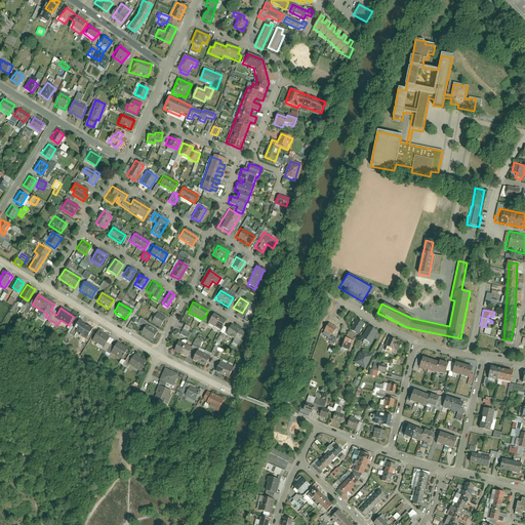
[(165,316),(155,311),(150,320),(159,326),(165,316)]
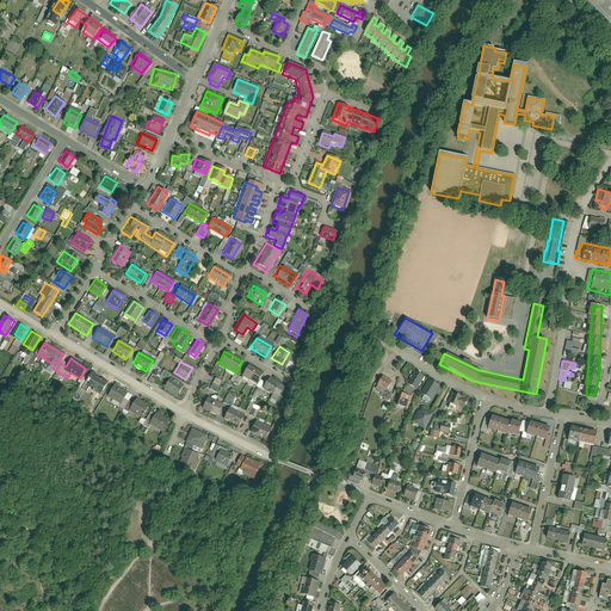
[(263,374),(245,364),(239,375),(255,384),(263,374)]
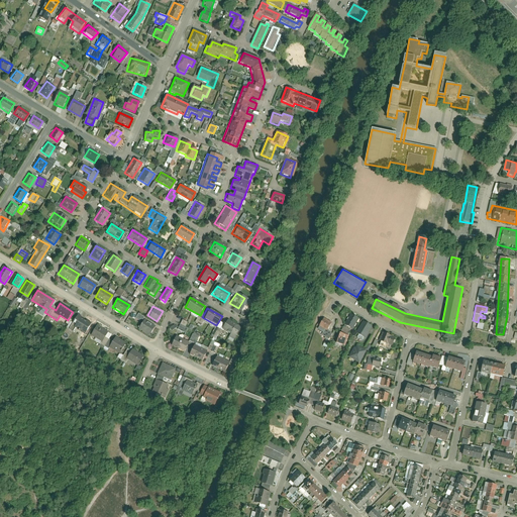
[(86,332),(92,323),(77,313),(71,323),(86,332)]
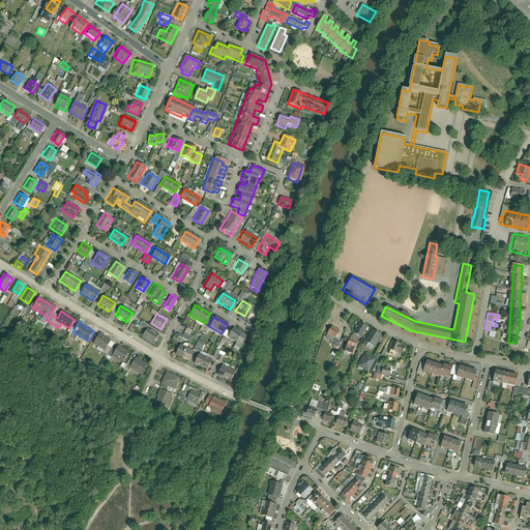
[(209,327),(203,323),(198,331),(204,335),(209,327)]
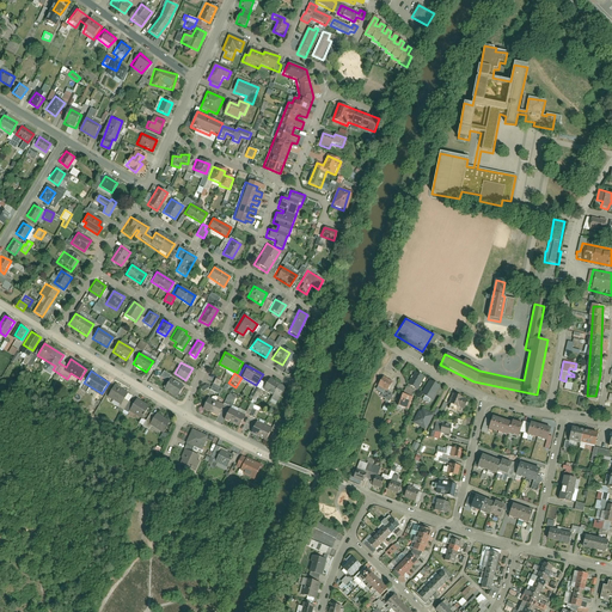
[(423,378),(416,373),(396,407),(405,411),(416,395),(415,393),(423,378)]
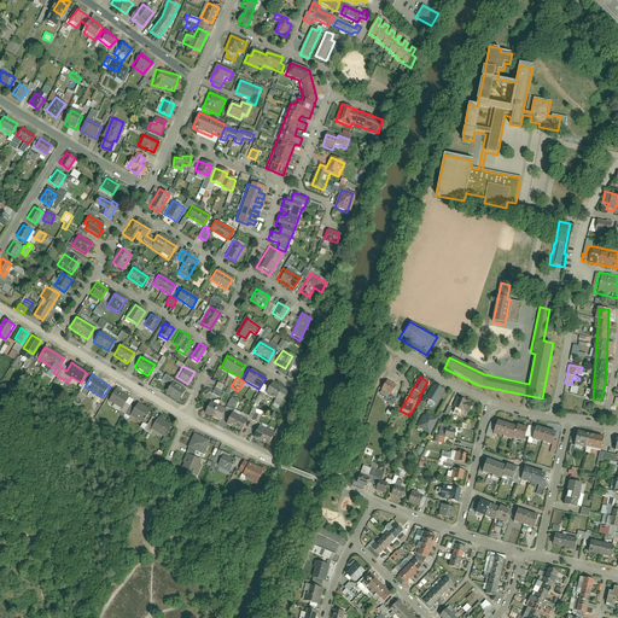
[(398,385),(388,378),(382,388),(392,395),(398,385)]
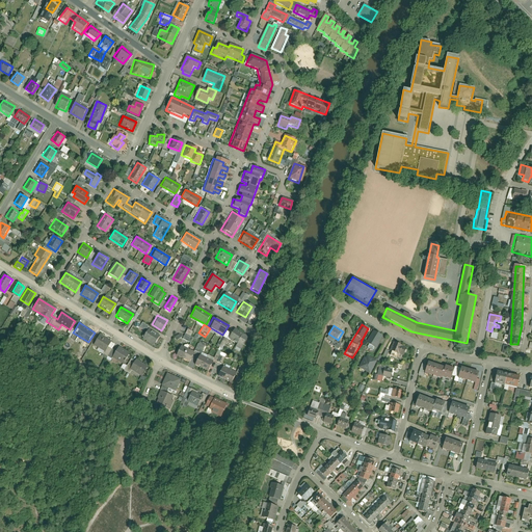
[(153,344),(159,334),(148,326),(141,337),(153,344)]
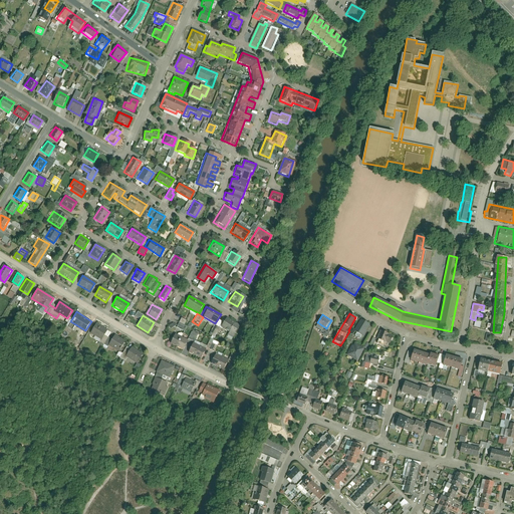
[(185,319),(180,316),(173,328),(182,333),(186,326),(182,324),(185,319)]
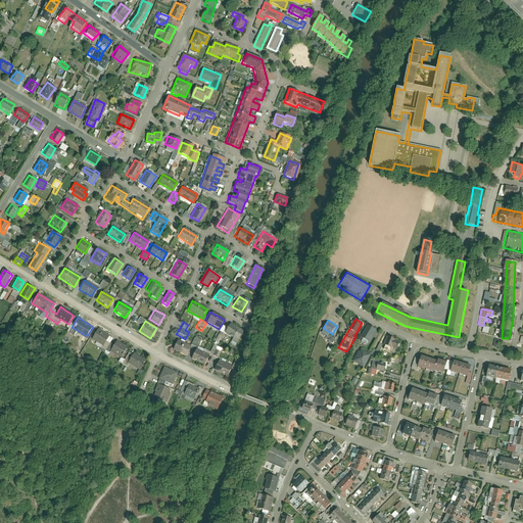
[(242,330),(227,322),(222,331),(237,340),(242,330)]
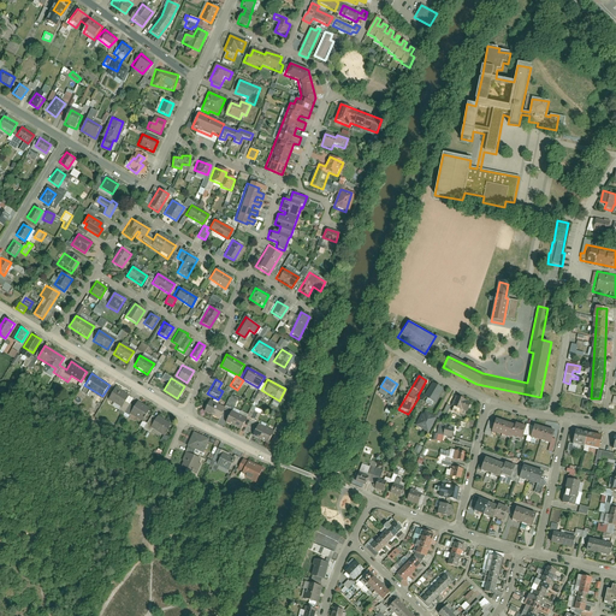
[(445,391),(434,385),(426,398),(437,404),(445,391)]
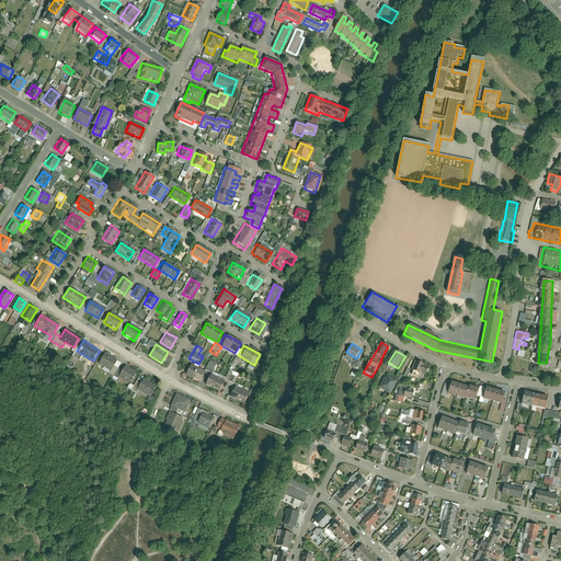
[(239,357),(232,353),(227,364),(233,367),(239,357)]
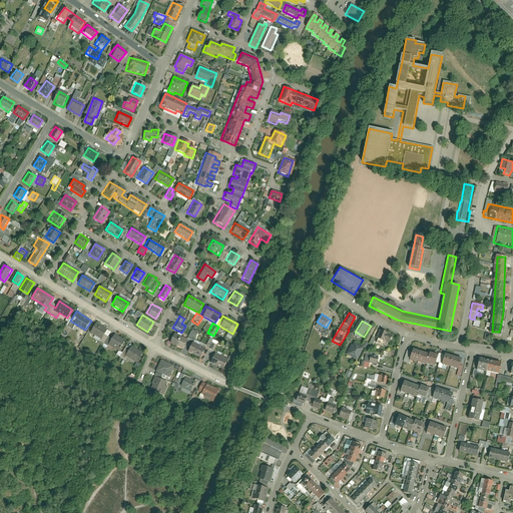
[(104,348),(105,345),(117,352),(123,340),(112,334),(110,338),(104,335),(107,330),(97,324),(92,332),(101,338),(97,345),(104,348)]
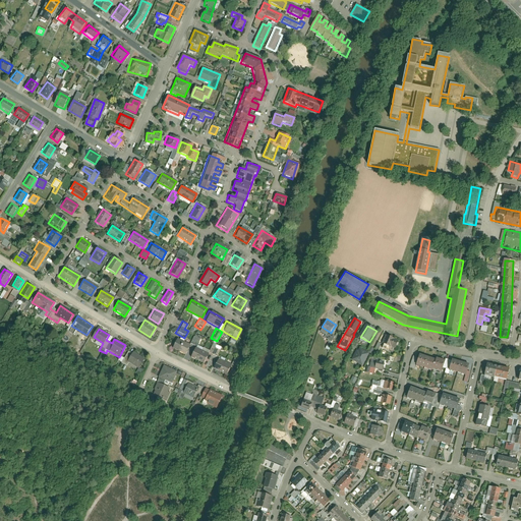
[(194,335),(190,344),(196,347),(200,338),(194,335)]
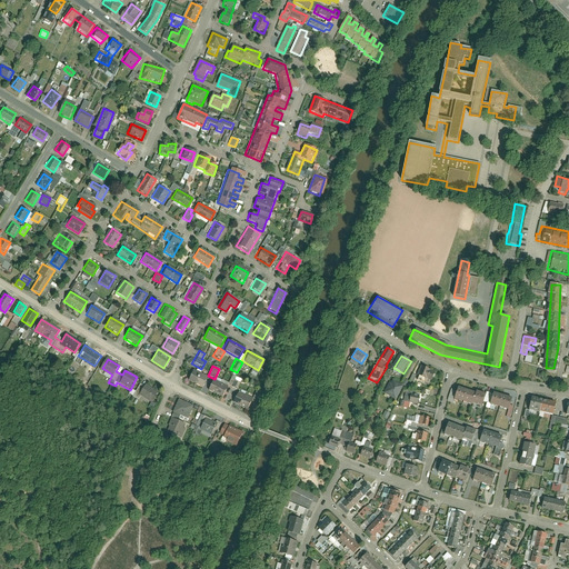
[(436,372),(423,366),(417,379),(429,386),(436,372)]
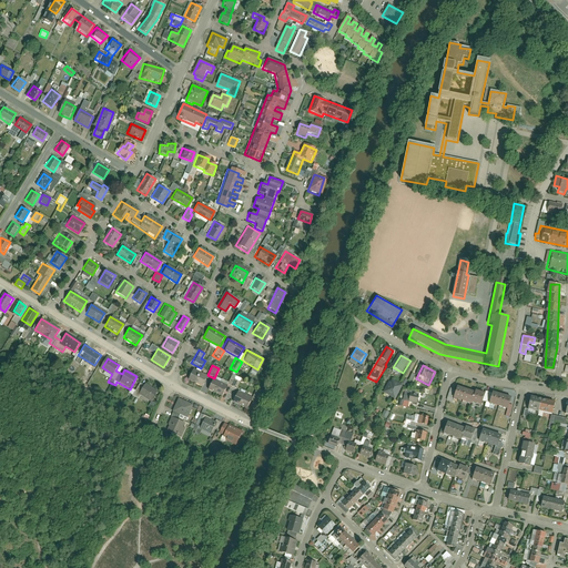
[(205,375),(191,367),(185,378),(200,386),(205,375)]
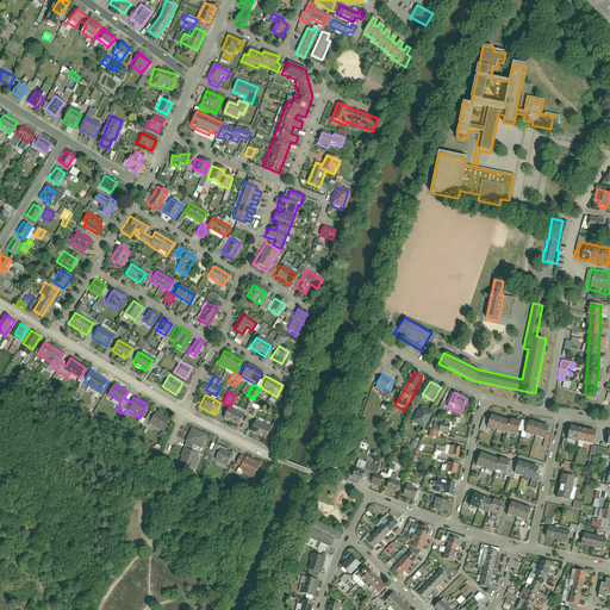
[(242,414),(226,405),(221,418),(236,425),(242,414)]
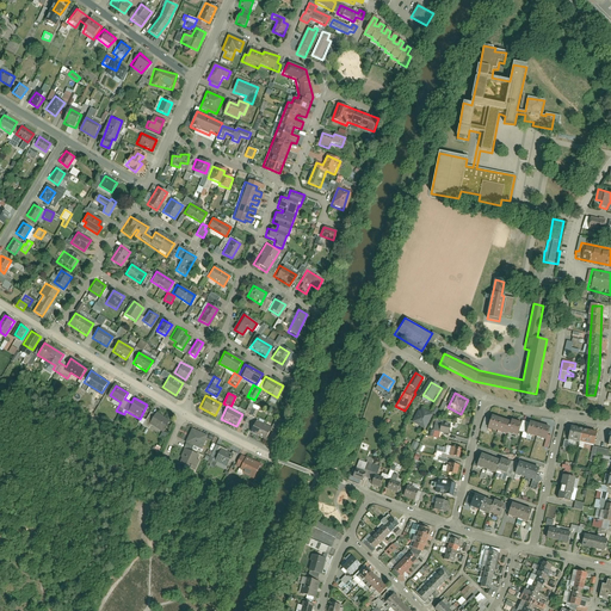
[(433,417),(420,408),(412,421),(426,430),(433,417)]
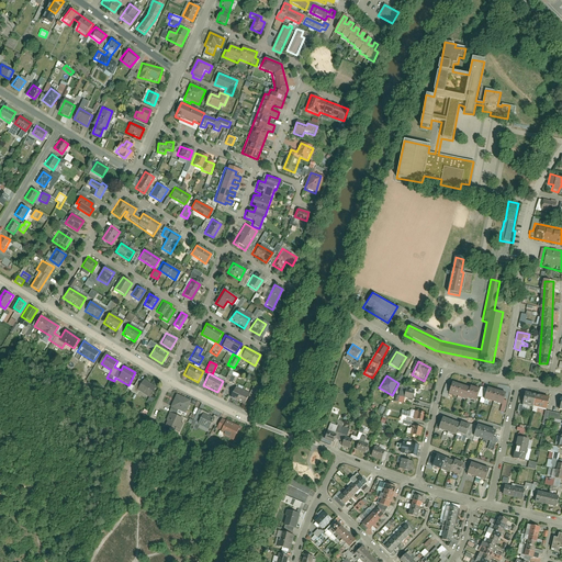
[(153,389),(137,380),(131,391),(136,394),(138,391),(148,396),(153,389)]
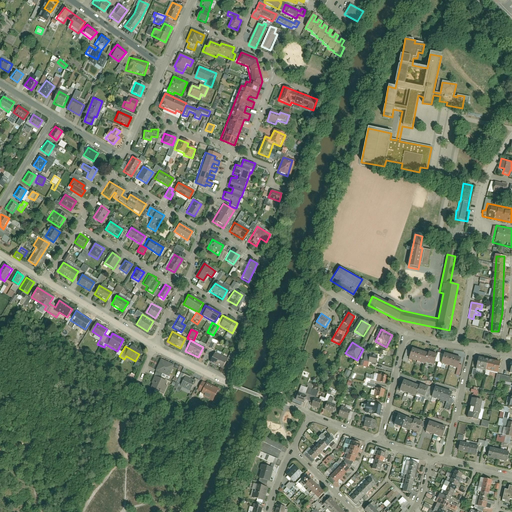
[(437,362),(459,368),(461,358),(446,354),(445,356),(425,350),(425,352),(408,347),(405,360),(419,364),(420,361),(436,365),(437,362)]
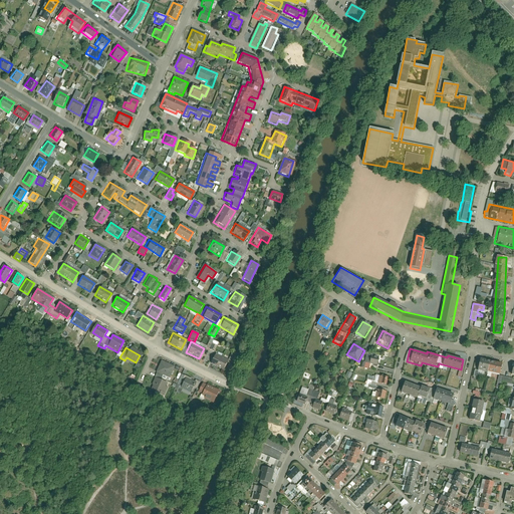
[(226,358),(213,352),(208,362),(222,368),(226,358)]
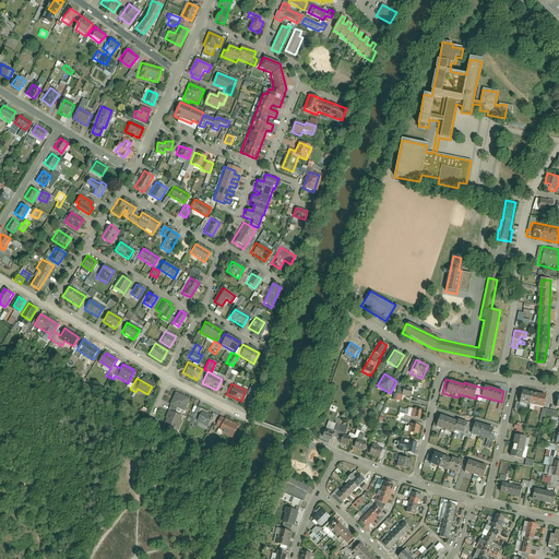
[(413,389),(399,384),(393,400),(402,402),(403,396),(409,399),(413,389)]
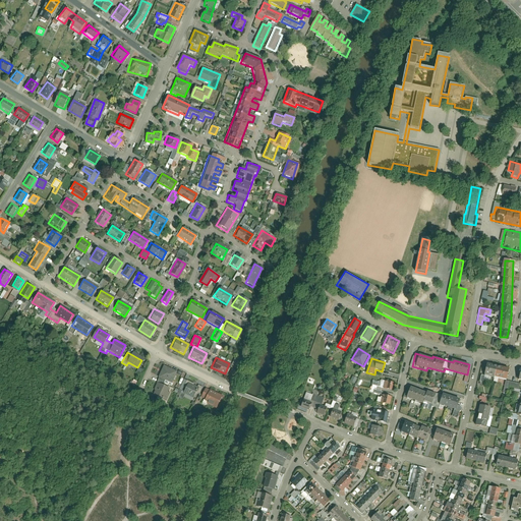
[(155,383),(150,393),(163,400),(169,388),(163,385),(165,380),(171,383),(175,374),(172,372),(173,369),(164,364),(159,373),(156,371),(151,381),(155,383)]
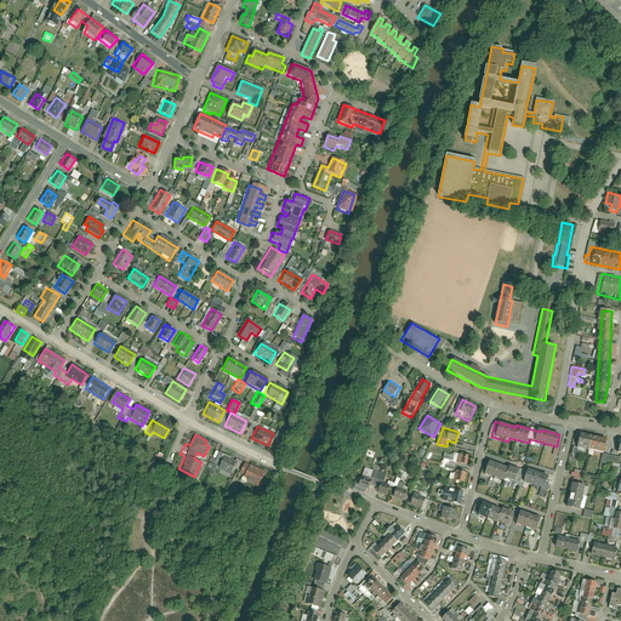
[(607,453),(609,440),(579,434),(576,446),(607,453)]
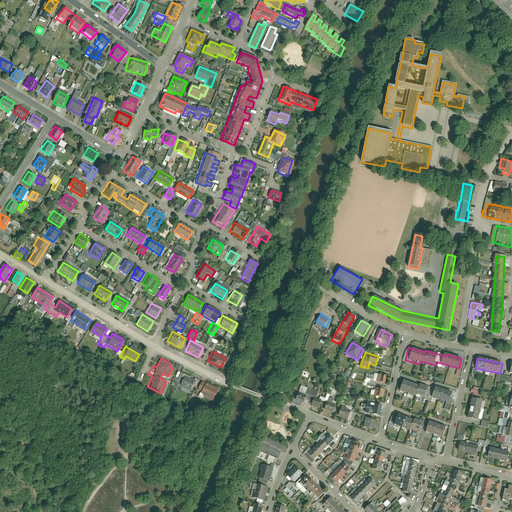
[(386,384),(389,374),(381,372),(380,375),(378,382),(386,384)]
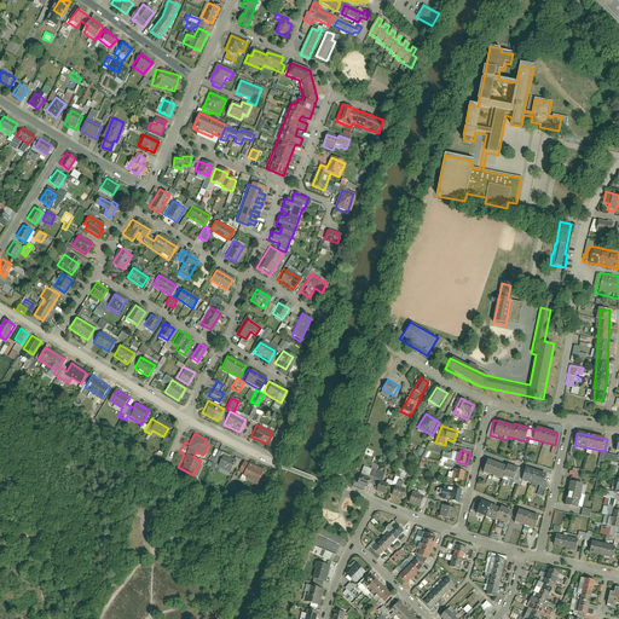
[(614,464),(615,456),(597,452),(596,462),(614,464)]
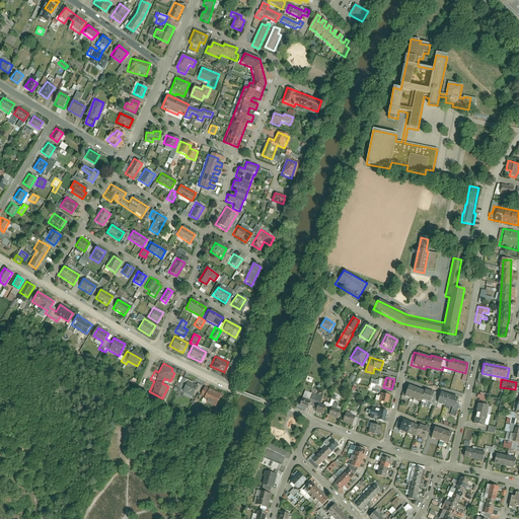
[(197,386),(186,380),(180,390),(191,396),(197,386)]
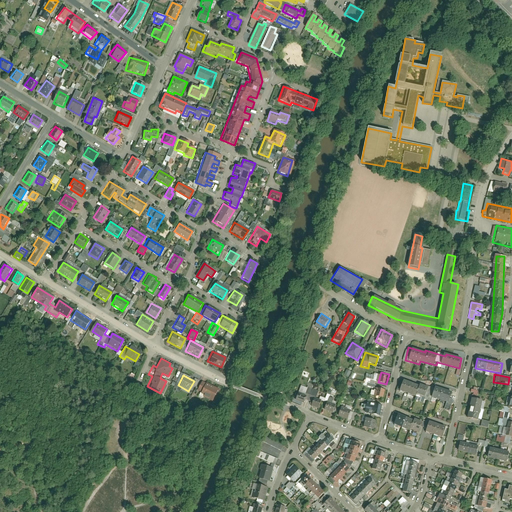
[(436,390),(403,380),(400,391),(425,398),(425,397),(450,404),(454,393),(437,388),(436,390)]
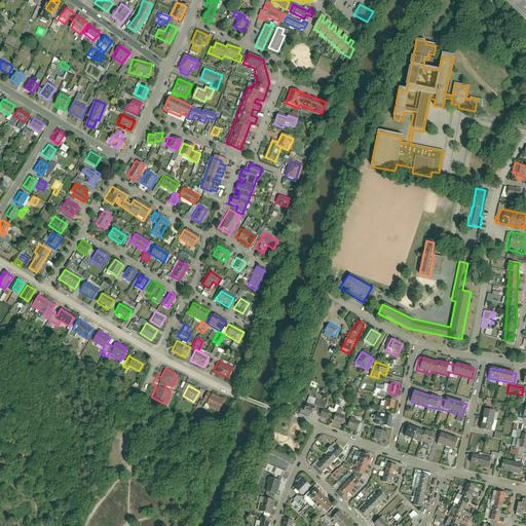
[(225,399),(209,391),(207,399),(216,403),(214,405),(221,408),(225,399)]
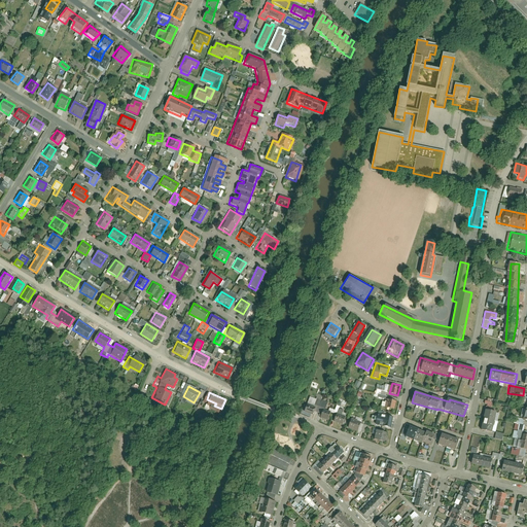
[(324,408),(327,399),(315,394),(312,402),(324,408)]
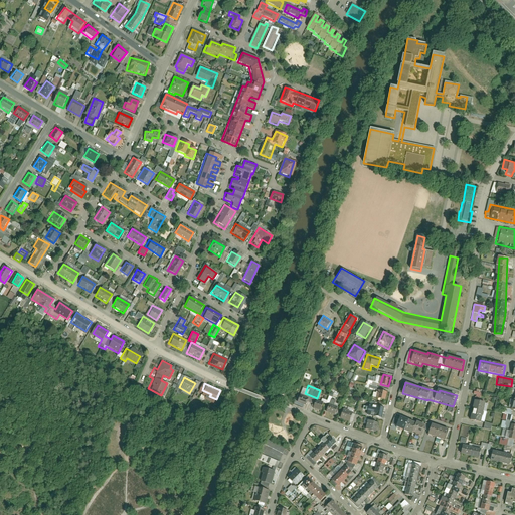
[(387,391),(380,389),(378,397),(385,399),(387,391)]
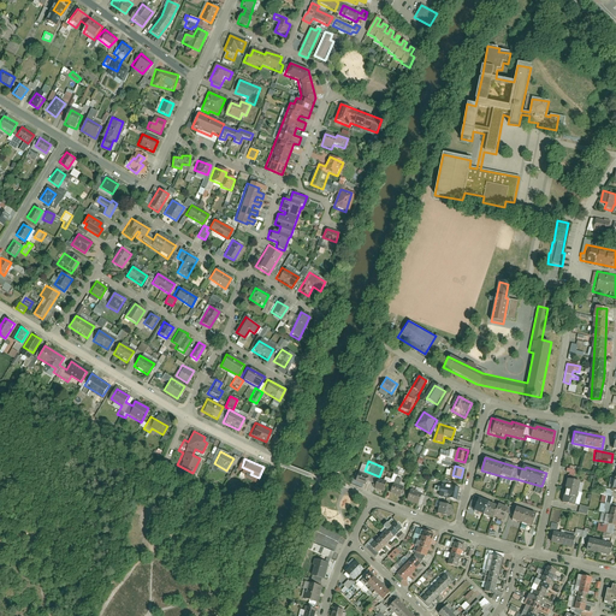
[(367,486),(371,477),(360,472),(355,481),(367,486)]
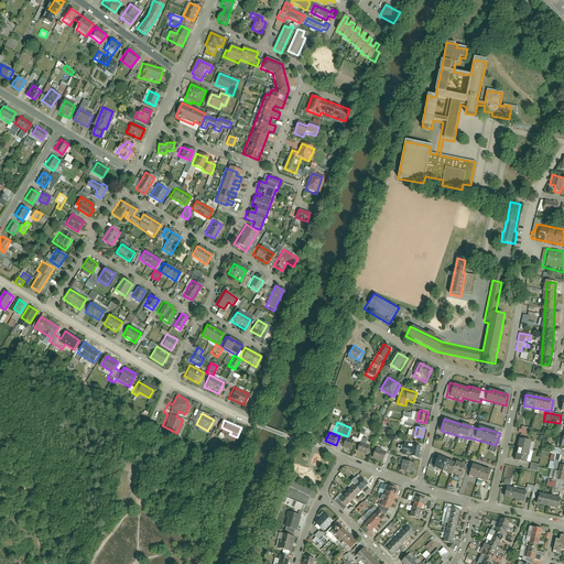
[(351,449),(355,442),(346,438),(343,446),(351,449)]
